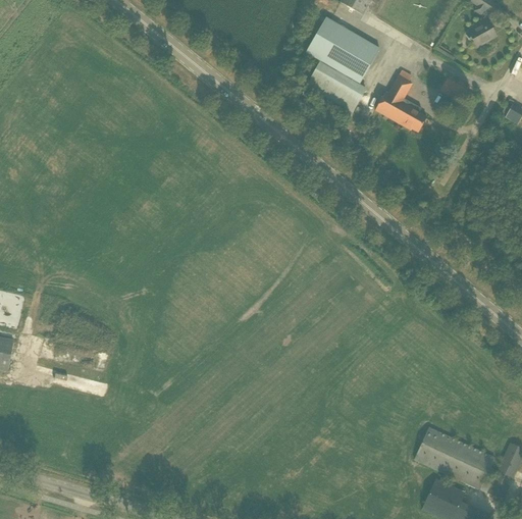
[(338,0),(364,14),(367,9),(365,7),(369,0),(338,0)]
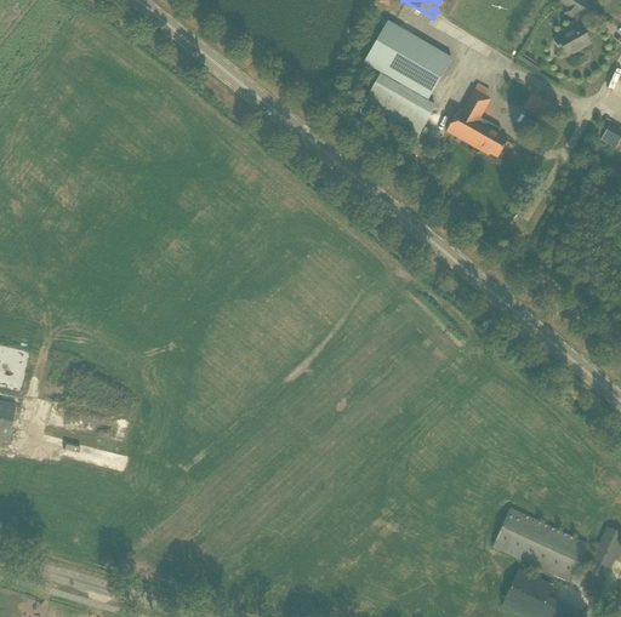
[(562,0),(568,4),(576,10),(586,16),(593,5),(586,0),(562,0)]
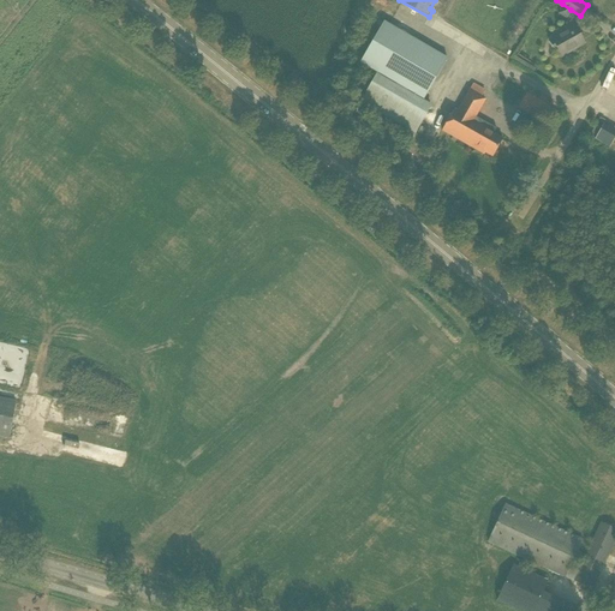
[(561,23),(566,30),(549,39),(553,45),(556,43),(561,53),(584,41),(572,17),(561,23)]
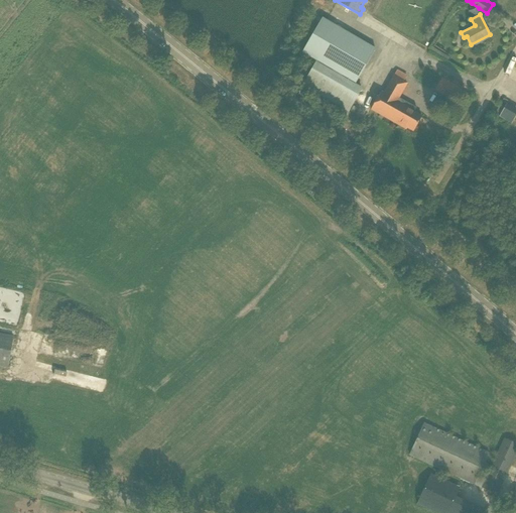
[(355,82),(375,46),(323,15),(301,50),(355,82)]
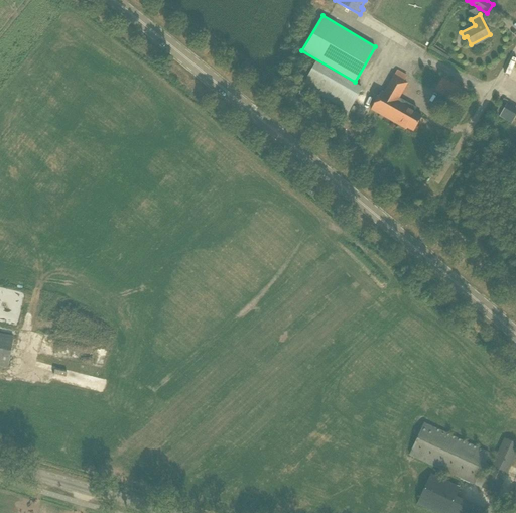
[(349,109),(362,87),(355,82),(315,60),(302,84),(349,109)]
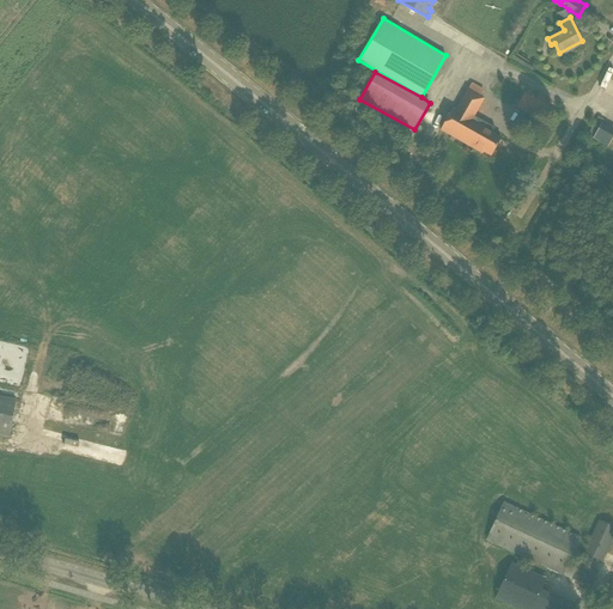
[(447,116),(441,127),(483,151),(484,148),(491,152),(501,135),(492,131),(495,125),(479,116),(478,120),(472,116),(484,96),(479,93),(483,87),(471,80),(467,86),(456,108),(453,105),(447,116)]
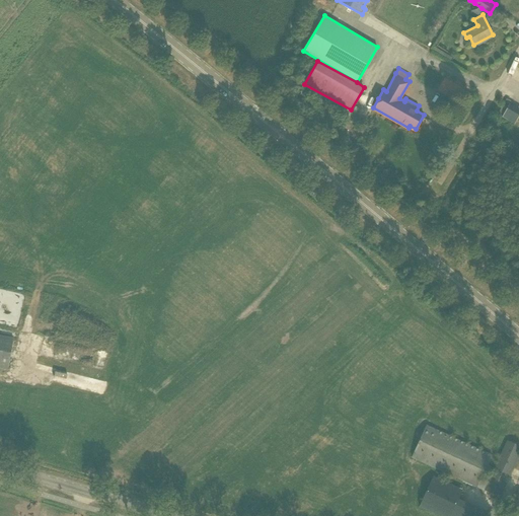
[(464,88),(446,77),(444,75),(437,87),(439,88),(440,88),(457,99),(464,88)]
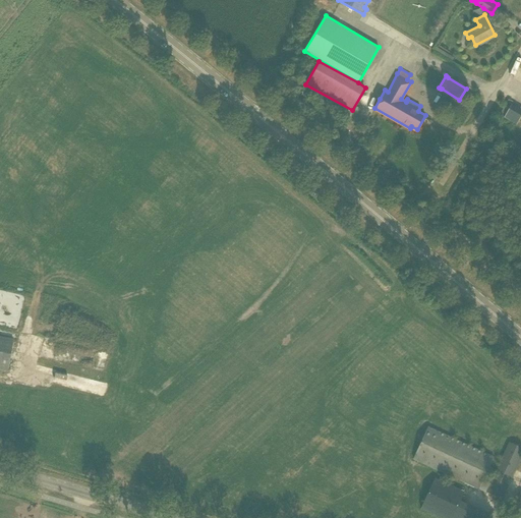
[(0,366),(8,368),(14,337),(0,333),(0,366)]
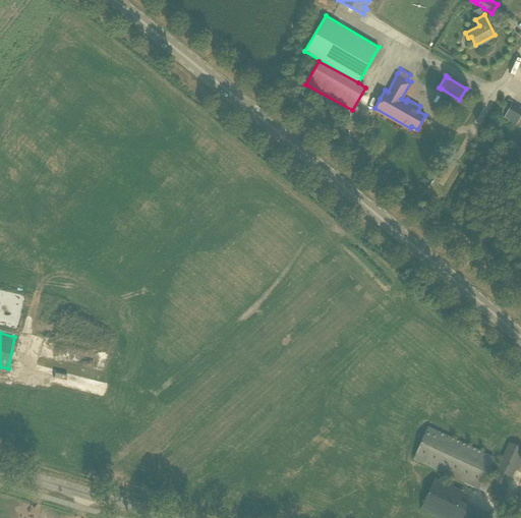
[(520,454),(520,445),(509,441),(489,483),(482,479),(494,455),(427,424),(418,447),(413,457),(502,497),(520,454)]
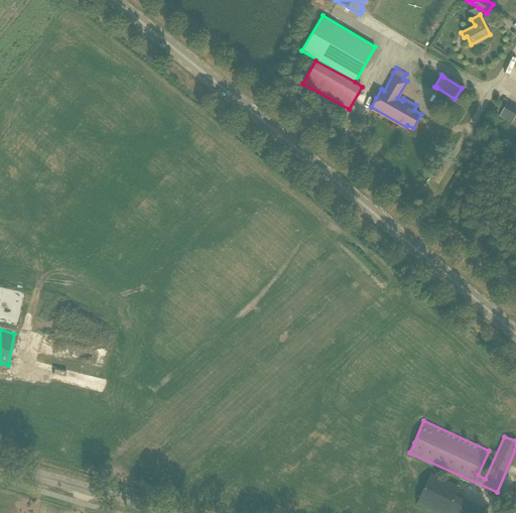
[(431,472),(417,502),(440,512),(445,512),(455,495),(459,485),(431,472)]
